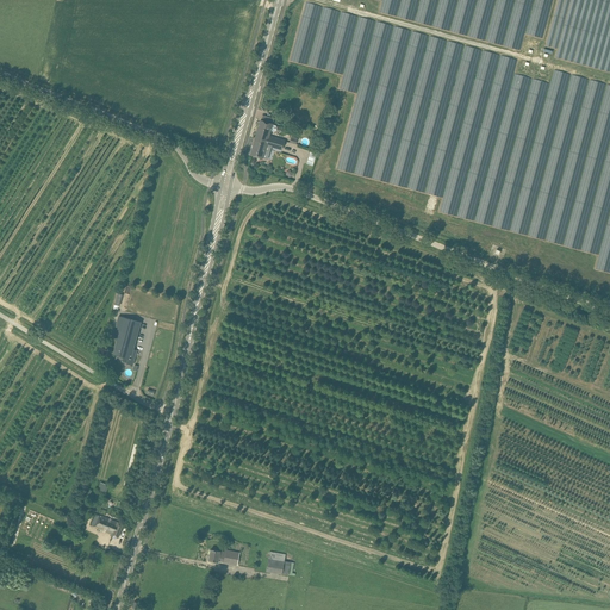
[(274,119),(269,117),(263,116),(262,120),(261,120),(255,138),(268,142),(269,137),(271,130),(274,131),(275,130),(277,131),(277,128),(277,126),(277,125),(273,124),(274,119)]
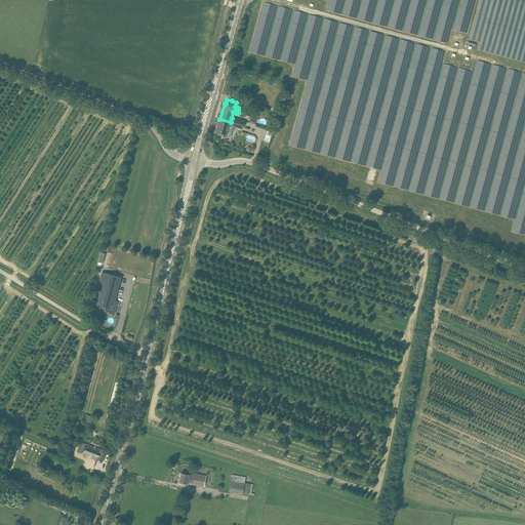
[(243,129),(244,124),(245,121),(232,118),(231,122),(219,119),(215,133),(226,136),(230,125),(243,129)]
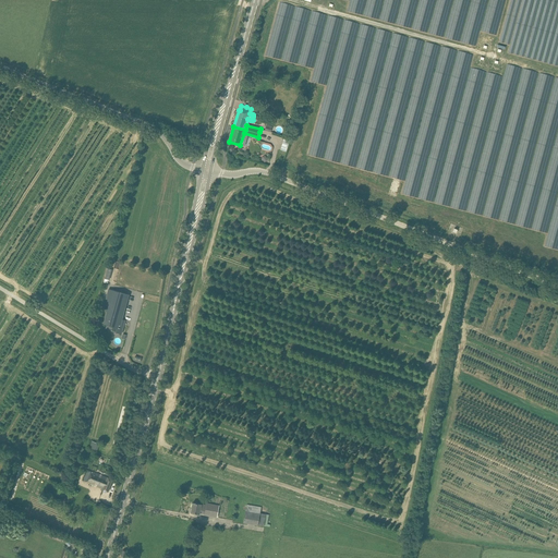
[(122,319),(129,294),(109,289),(105,306),(108,307),(104,324),(113,327),(111,331),(121,334),(125,320),(122,319)]
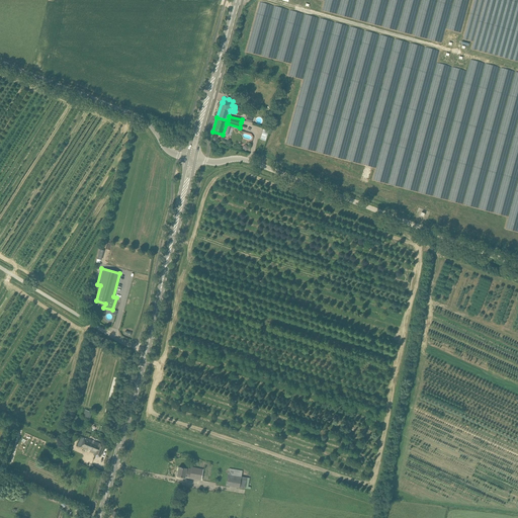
[(85,428),(92,412),(86,410),(79,426),(85,428)]
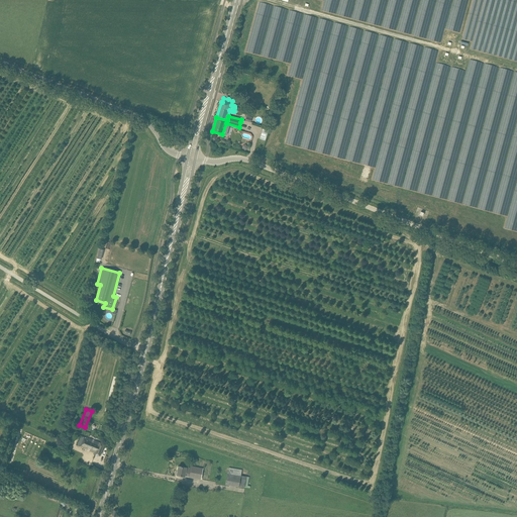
[(105,444),(100,442),(86,437),(85,437),(81,436),(78,444),(87,448),(87,449),(95,453),(100,455),(105,444)]
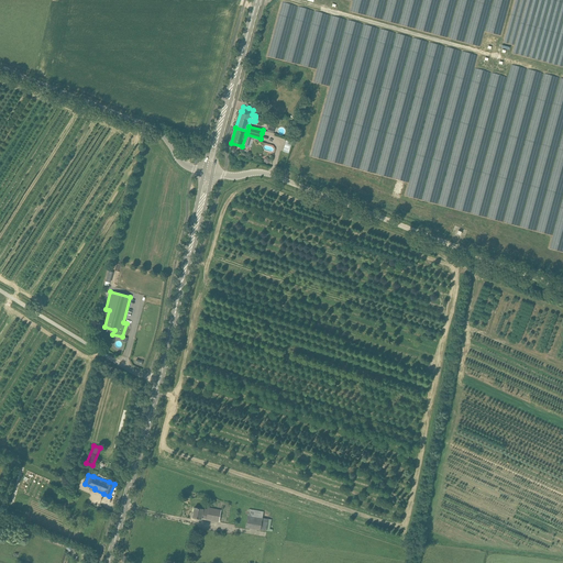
[(221,510),(217,509),(211,508),(211,510),(207,509),(207,510),(203,509),(195,507),(194,512),(194,514),(194,517),(192,517),(201,519),(201,518),(206,519),(219,522),(221,510)]
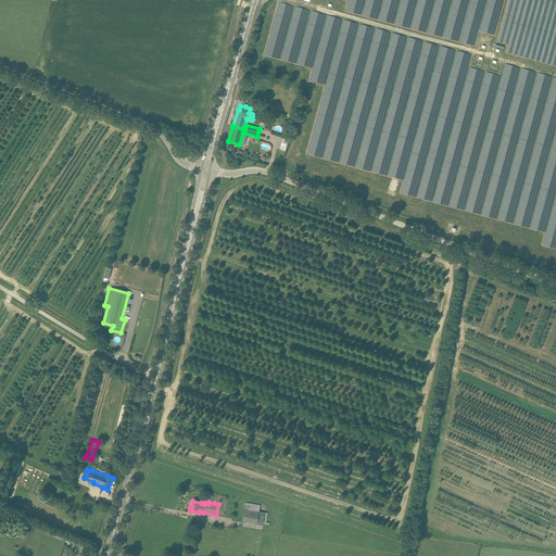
[(257,523),(257,522),(263,523),(265,513),(260,512),(261,505),(247,503),(243,520),(257,523)]
